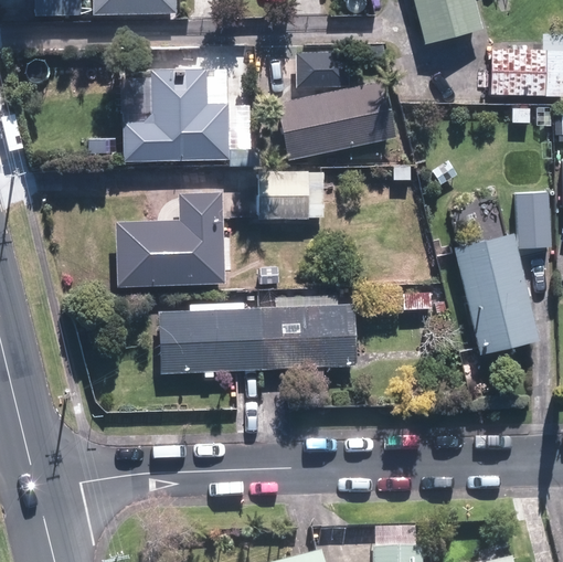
[(76,0),(36,0),(36,17),(77,16),(76,0)]
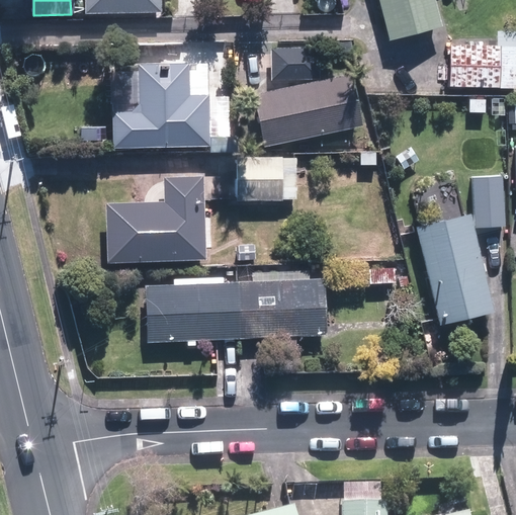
[(85,0),(86,13),(159,11),(158,0),(85,0)]
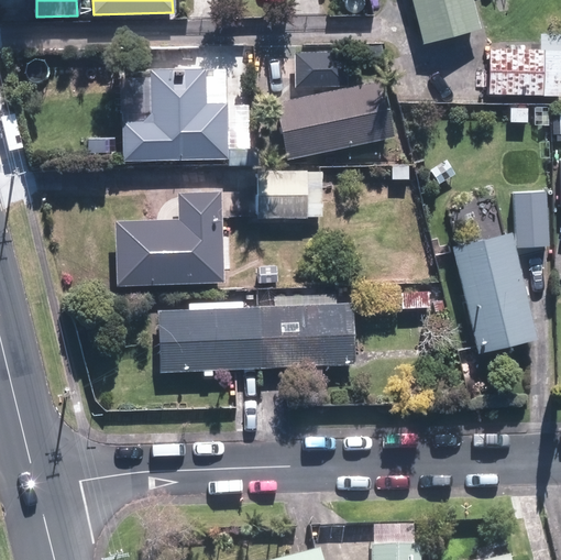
[(414,0),(427,44),(480,29),(471,0),(414,0)]
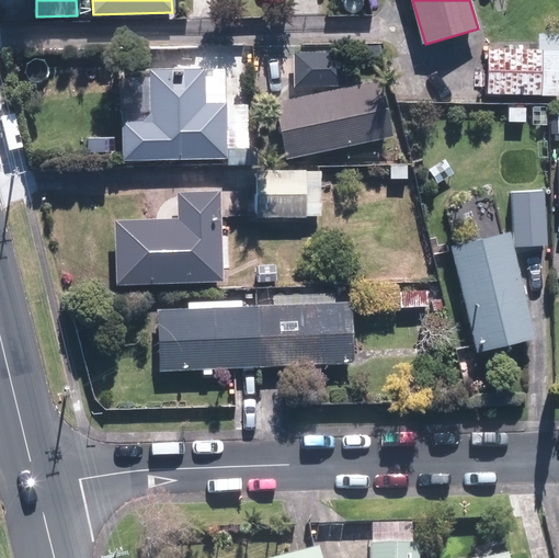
[(558,53),(488,52),(487,94),(558,95),(558,53)]
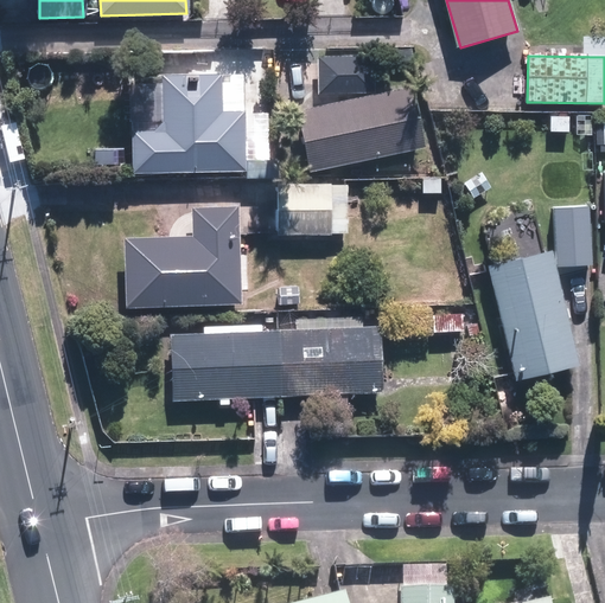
[(318,62),(319,95),(373,92),(371,59),(318,62)]
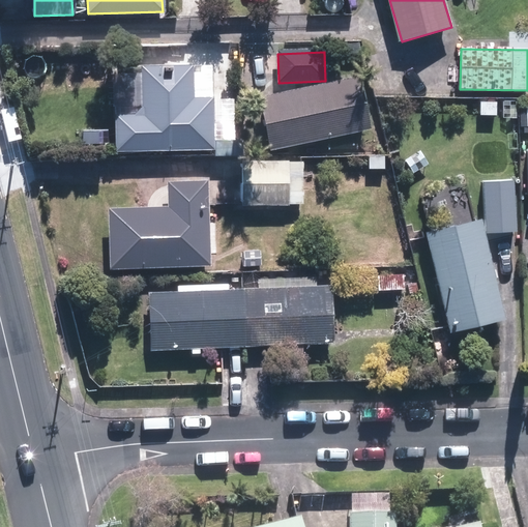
[(117,116),(118,150),(214,148),(213,98),(193,98),(192,67),(143,68),(144,116),(117,116)]
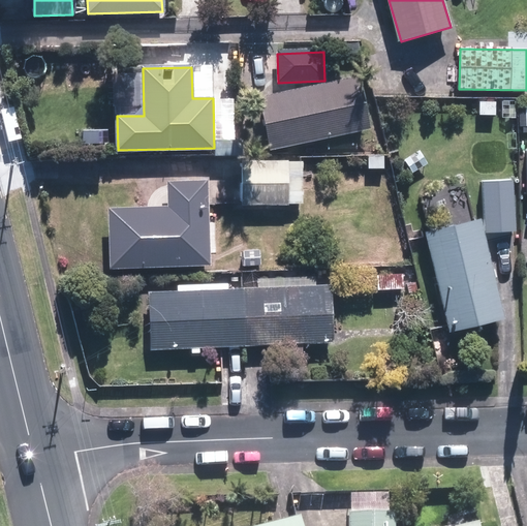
[(260,97),(272,149),(368,129),(358,78),(260,97)]
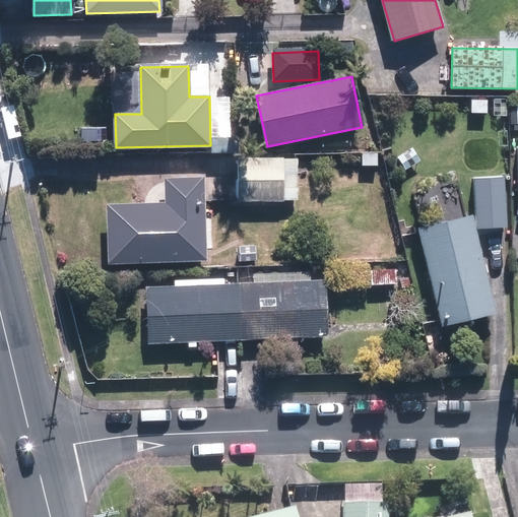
[(238,162),(239,201),(296,200),(296,162),(238,162)]
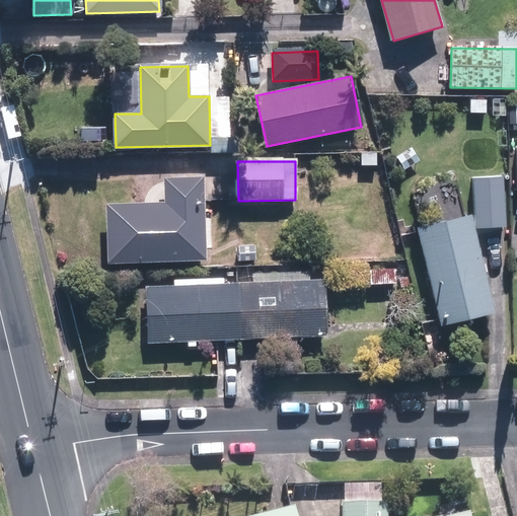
[(107,205),(109,263),(206,261),(203,177),(167,178),(168,204),(107,205)]
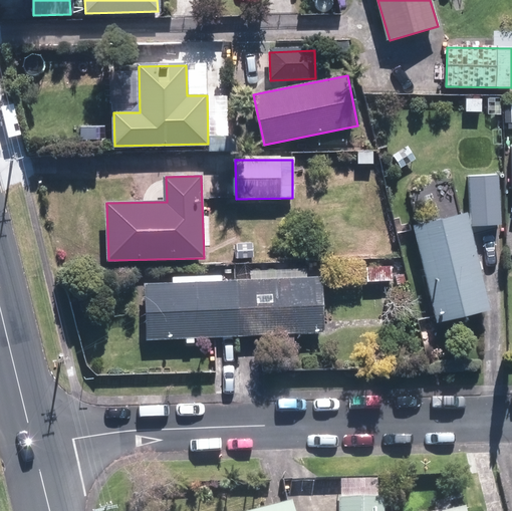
[(464,213),(415,226),(438,319),(487,307),(464,213)]
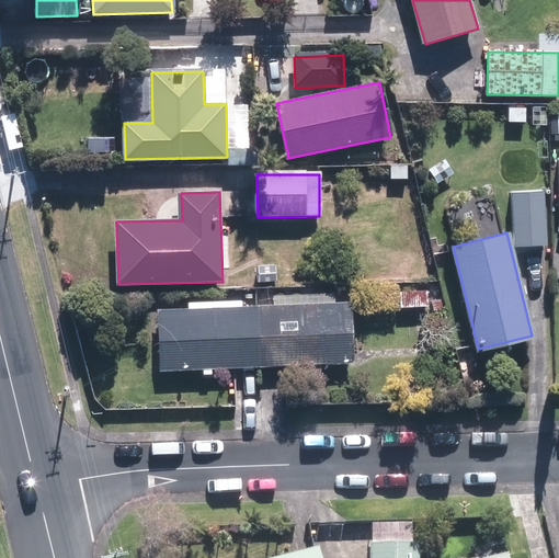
[(159,314),(161,371),(352,363),(350,306),(159,314)]
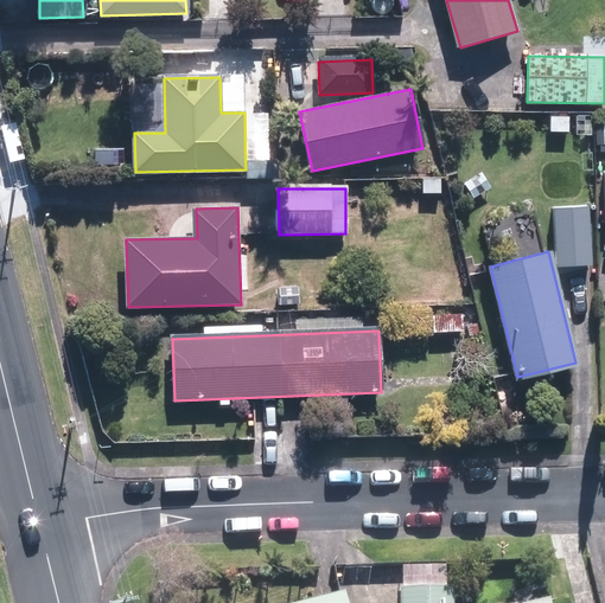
[(444,569),(402,569),(401,602),(451,602),(452,589),(444,589),(444,569)]
